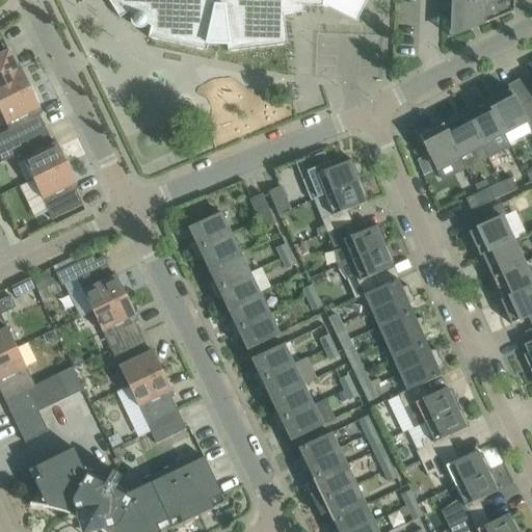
[(108,0),(120,19),(130,12),(133,15),(132,16),(131,18),(131,20),(131,22),(132,23),(132,25),(133,26),(135,27),(136,28),(138,29),(139,29),(141,29),(143,28),(145,28),(147,26),(148,25),(151,27),(149,38),(207,52),(208,44),(228,45),(229,52),(288,45),(284,16),(302,12),(302,6),(327,8),(355,22),(366,0),(108,0)]
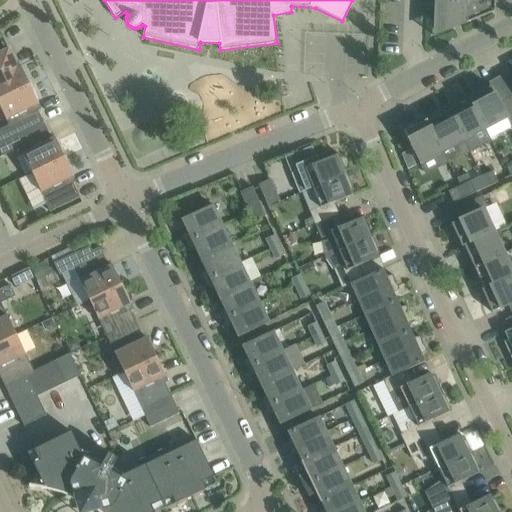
[(435,0),(434,37),(495,12),(495,0),(435,0)]
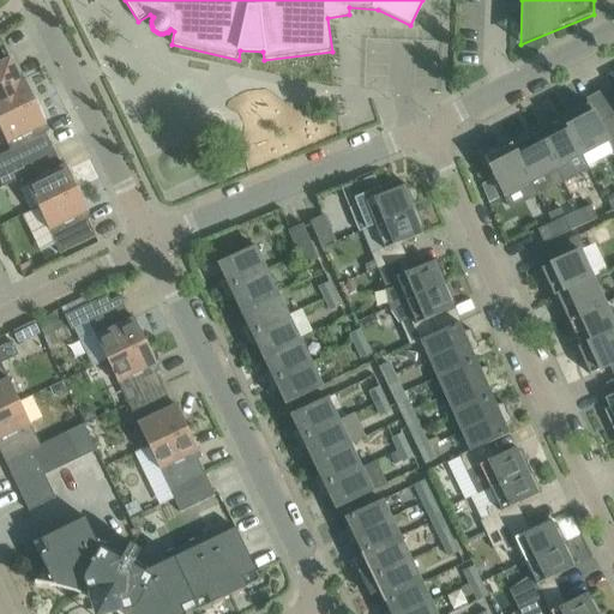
[(11,60),(0,65),(0,119),(36,102),(24,79),(18,83),(16,77),(18,76),(11,60)]
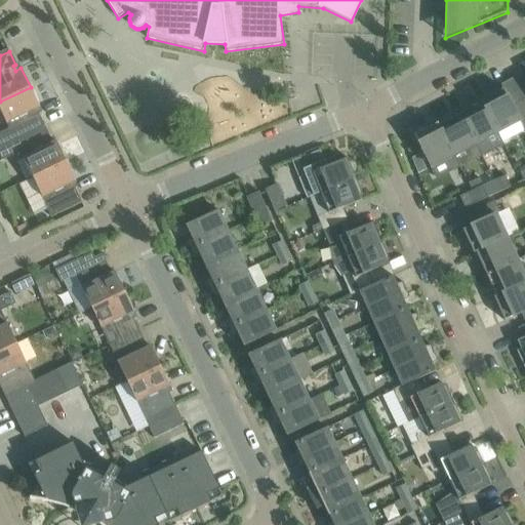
[(31,87),(0,102),(0,110),(2,115),(5,122),(9,128),(14,140),(45,126),(39,114),(37,115),(34,110),(40,107),(31,87)]
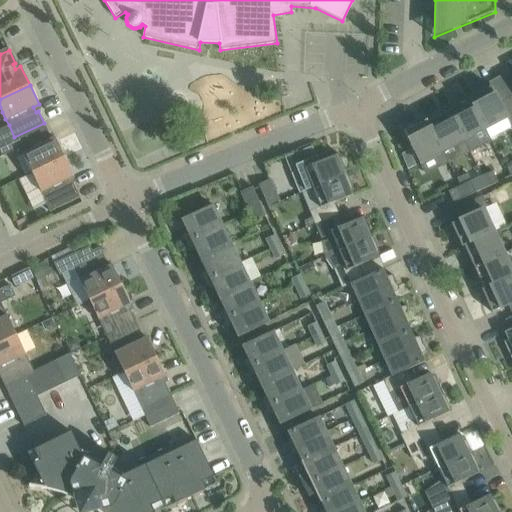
[(500,103),(491,87),(468,98),(469,101),(470,100),(490,139),(511,128),(511,127),(511,101),(510,98),(500,103)]
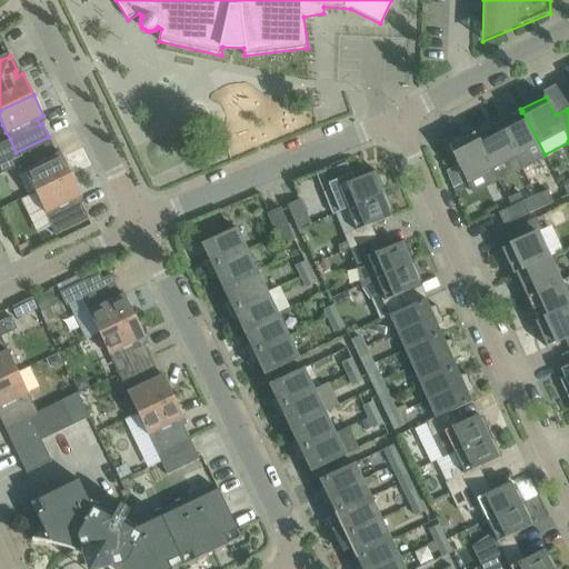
[(547,158),(545,155),(522,111),(521,112),(499,123),(516,157),(522,170),(547,158)]
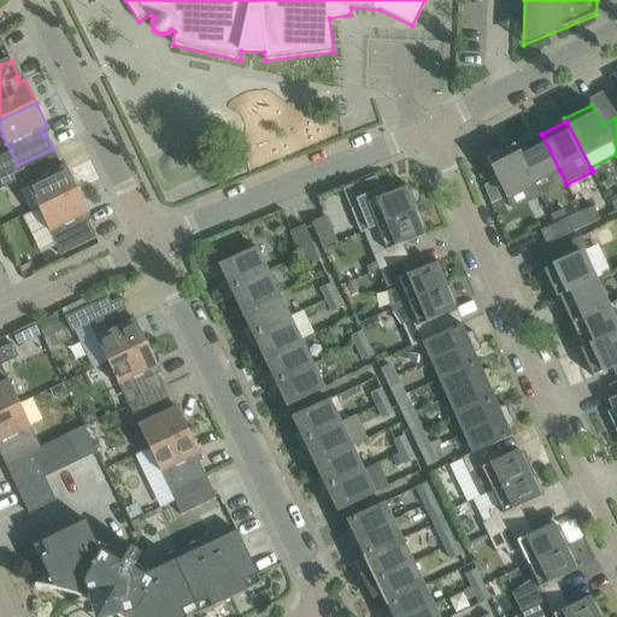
[(559,170),(541,134),(516,147),(515,147),(534,183),(559,170)]
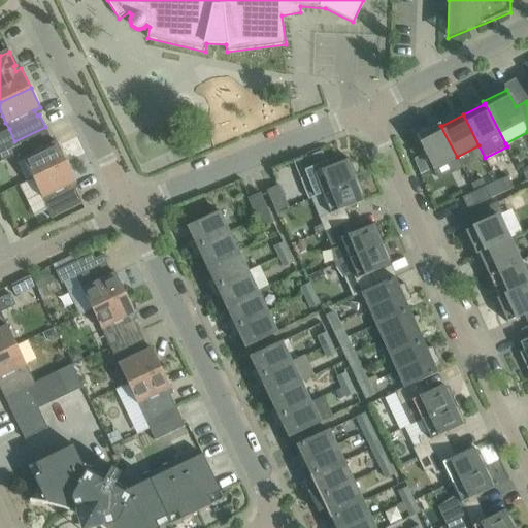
[(440,126),(441,126),(440,124),(417,136),(434,168),(457,157),(440,126)]
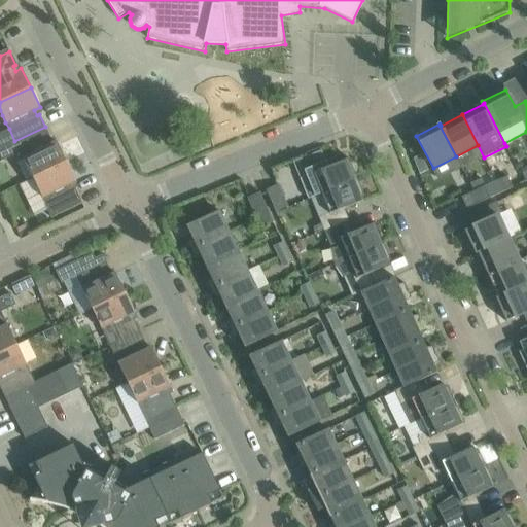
[(45,127),(14,141),(33,178),(66,163),(57,143),(51,145),(48,140),(51,139),(45,127)]
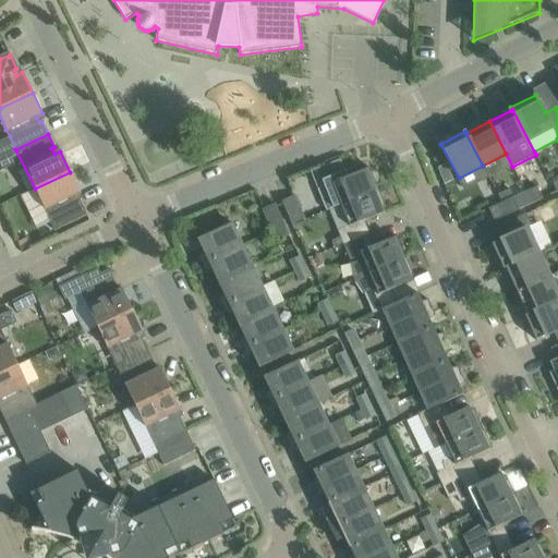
[(446,165),(437,168),(445,185),(453,181),(446,165)]
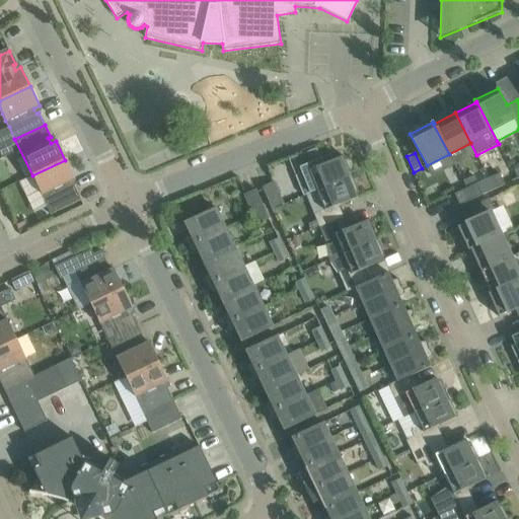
[(320,160),(299,168),(309,194),(306,195),(306,196),(352,177),(344,157),(322,165),(320,160)]
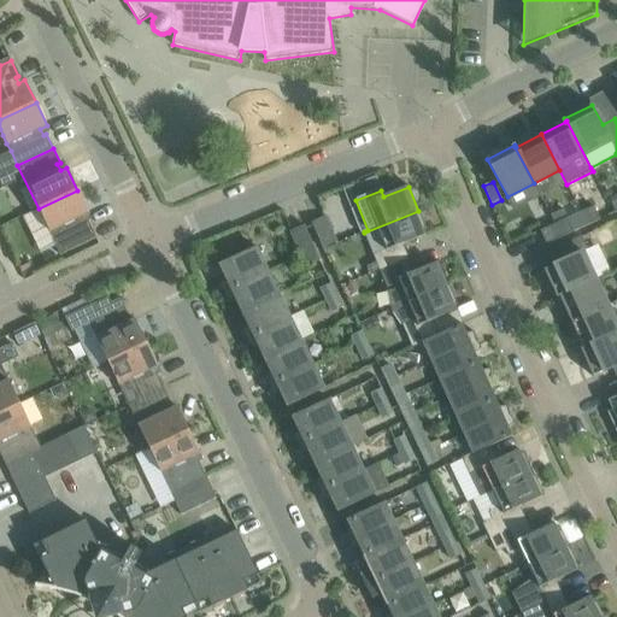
[(39,209),(60,256),(97,238),(88,221),(86,223),(82,217),(89,213),(77,191),(39,209)]
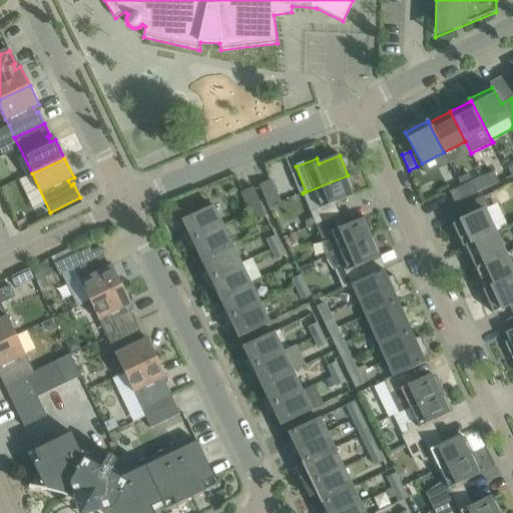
[(494,172),(483,177),(488,188),(499,183),(494,172)]
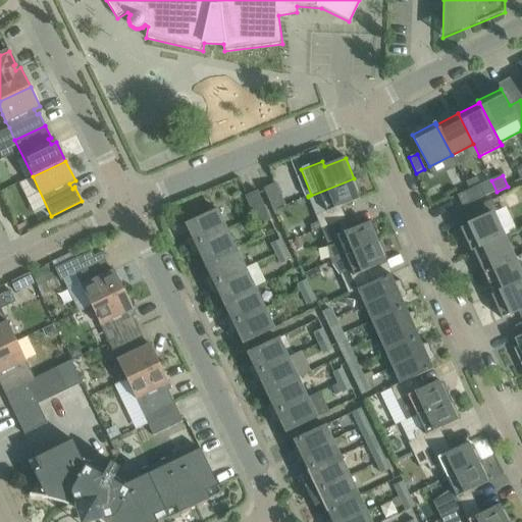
[(321,228),(346,219),(341,207),(359,200),(358,196),(360,195),(354,178),(308,197),(318,222),(321,228)]
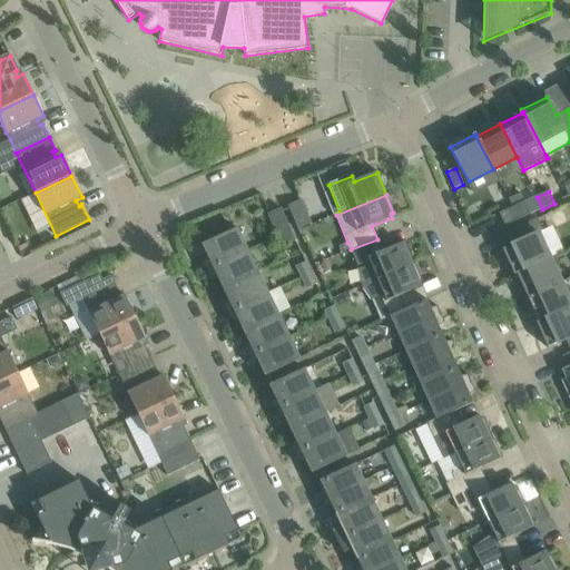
[(530,215),(542,209),(537,197),(536,197),(524,203),(530,215)]
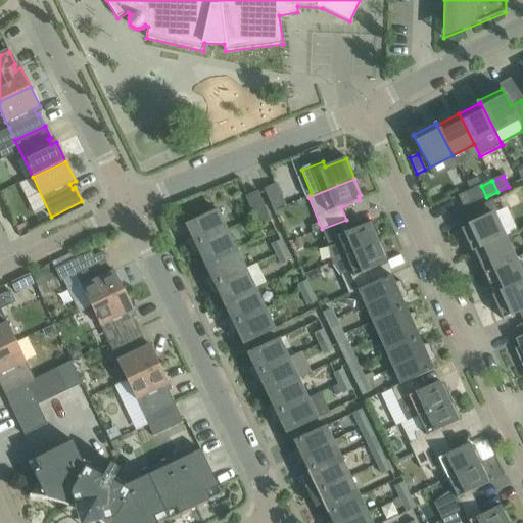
[(286,206),(284,202),(276,184),(264,189),(274,211),(286,206)]
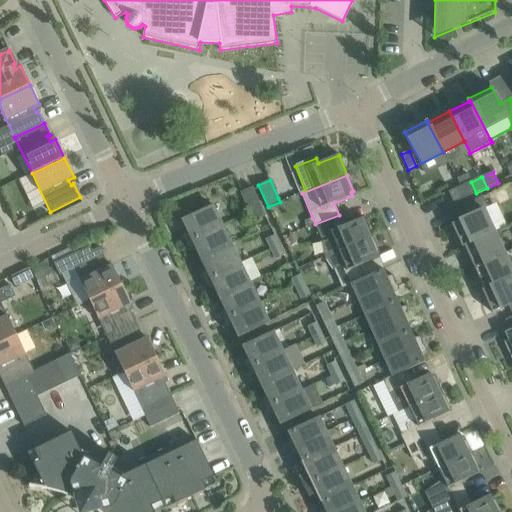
[(454,203),(476,193),(471,182),(448,192),(454,203)]
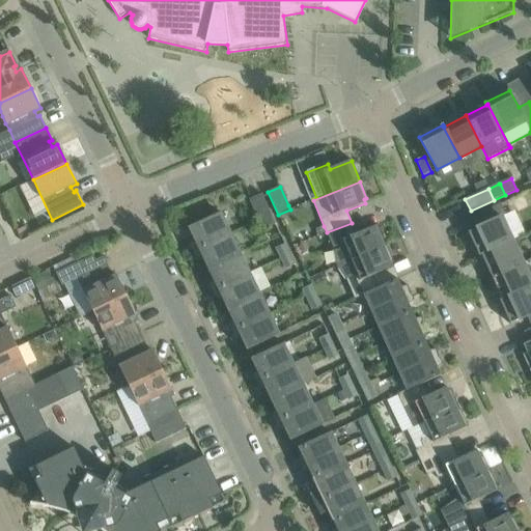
[(271,215),(271,214),(262,194),(250,199),(259,220),(271,215)]
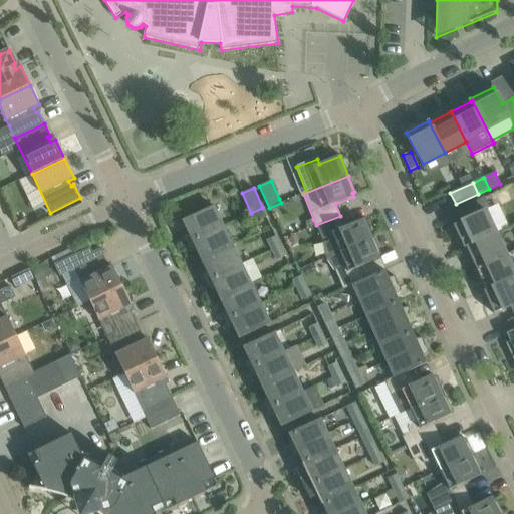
[(490,209),(487,201),(485,197),(476,202),(458,210),(463,221),(453,225),(464,248),(466,248),(466,247),(496,233),(486,211),(490,209)]
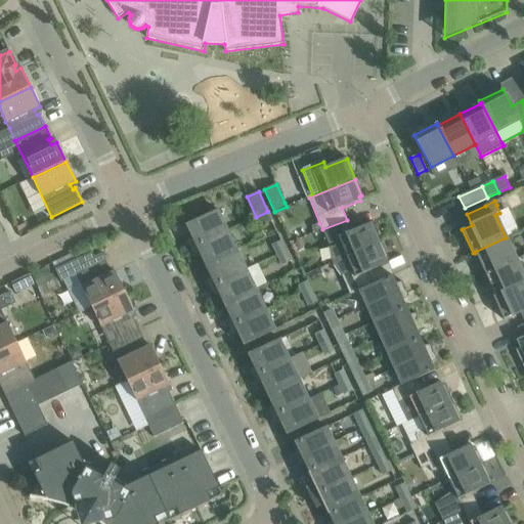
[(227,230),(226,228),(218,210),(185,225),(191,237),(185,243),(189,249),(227,230)]
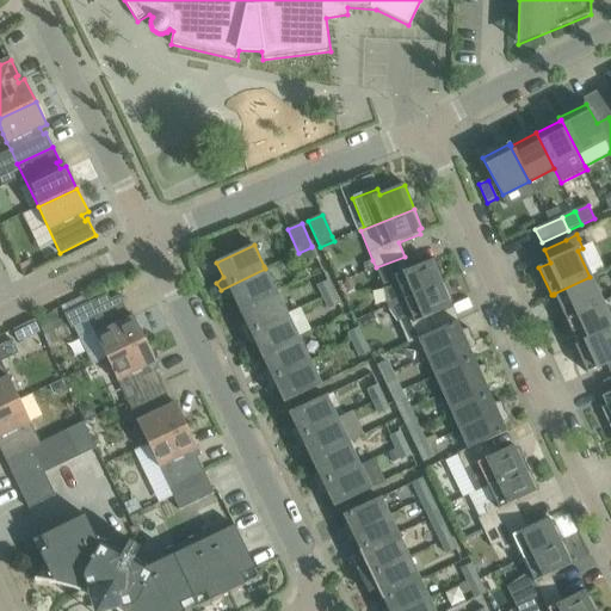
[(312,247),(298,253),(303,265),(316,259),(312,247)]
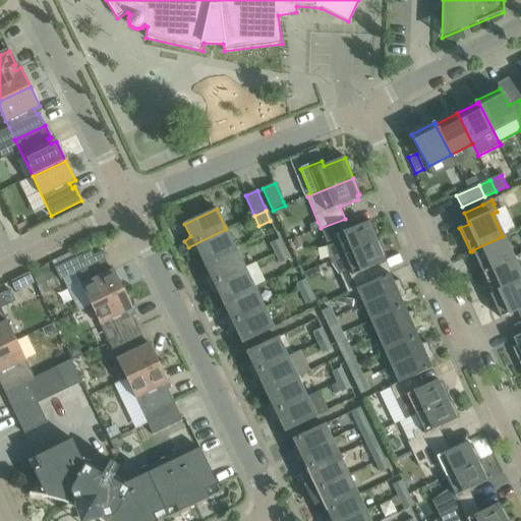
[(331,262),(380,241),(370,221),(369,221),(369,222),(350,230),(345,219),(321,228),(328,246),(327,246),(330,258),(331,262)]
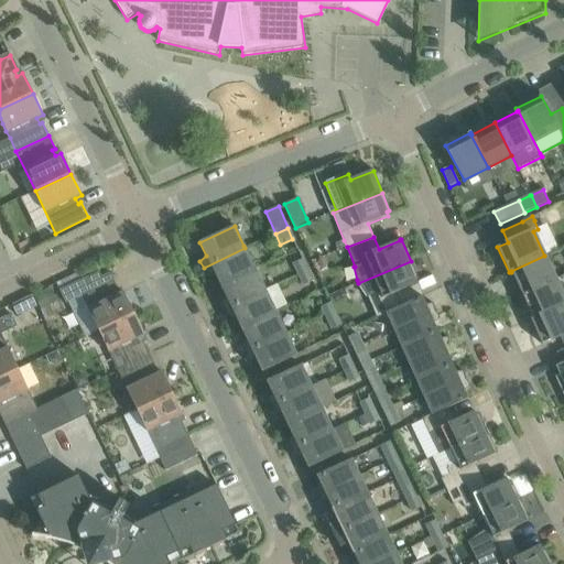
[(344,240),(334,245),(337,251),(347,247),(344,240)]
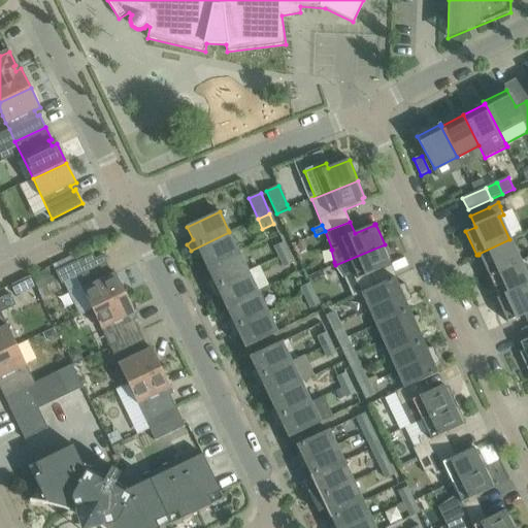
[(206,268),(239,253),(229,232),(191,251),(193,258),(201,257),(206,268)]
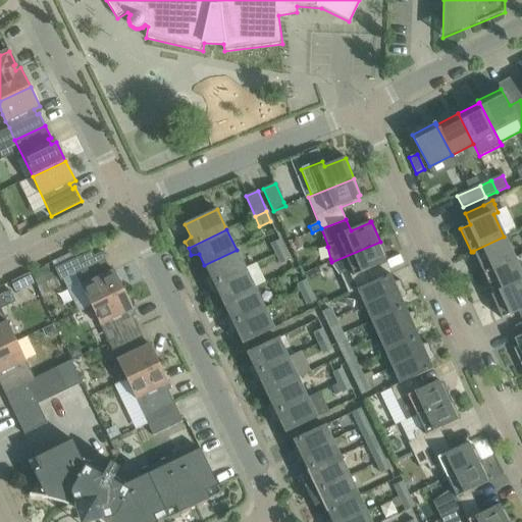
[(483,273),(514,259),(504,237),(473,251),(473,252),(483,273)]
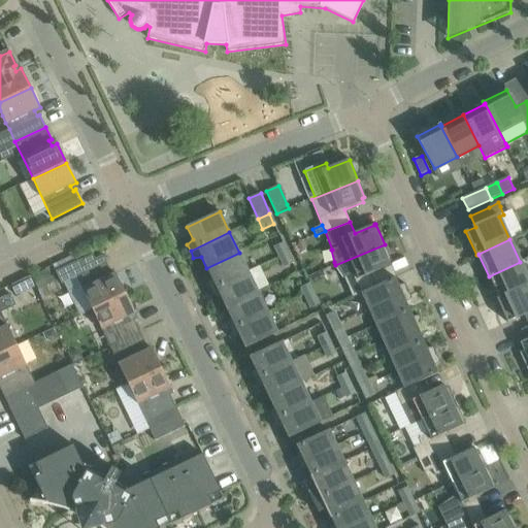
[(279,258),(289,254),(284,242),(275,246),(279,258)]
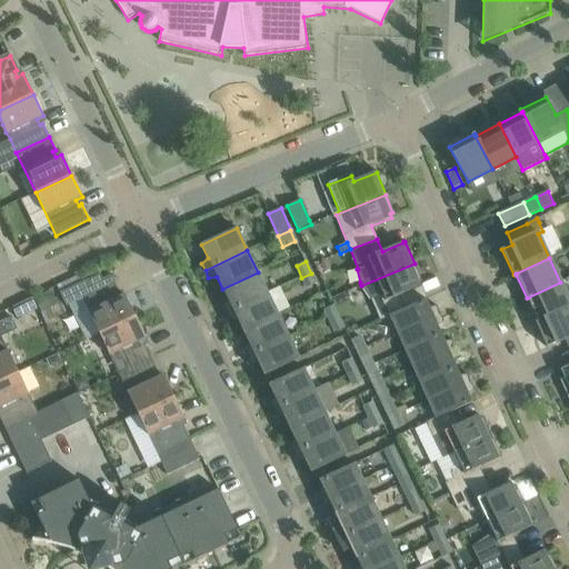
[(390,316),(405,309),(399,296),(420,287),(419,283),(422,281),(415,263),(361,286),(362,289),(370,300),(371,300),(380,321),(390,317),(390,316)]
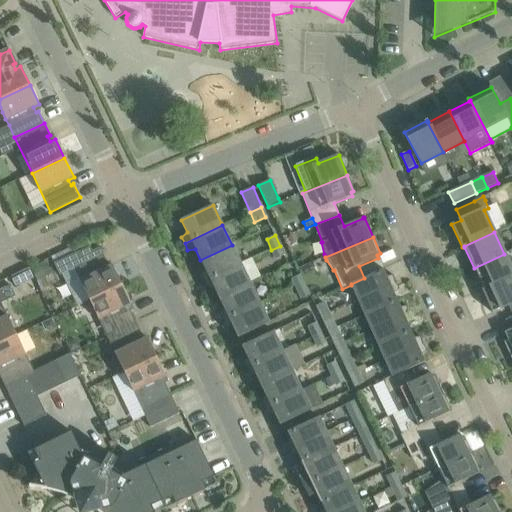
[(204,282),(241,264),(232,245),(200,260),(205,271),(199,275),(204,282)]
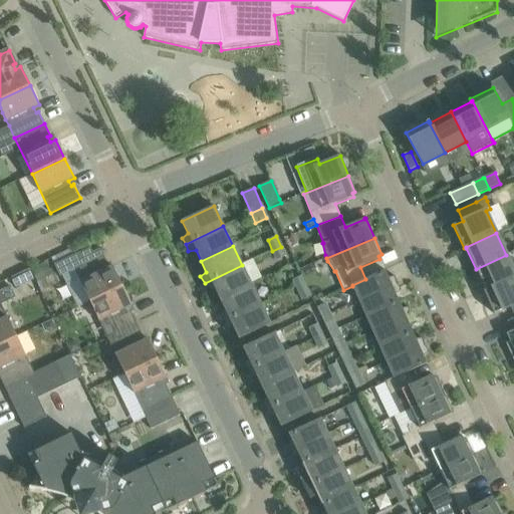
[(277,260),(286,256),(281,247),(272,251),(277,260)]
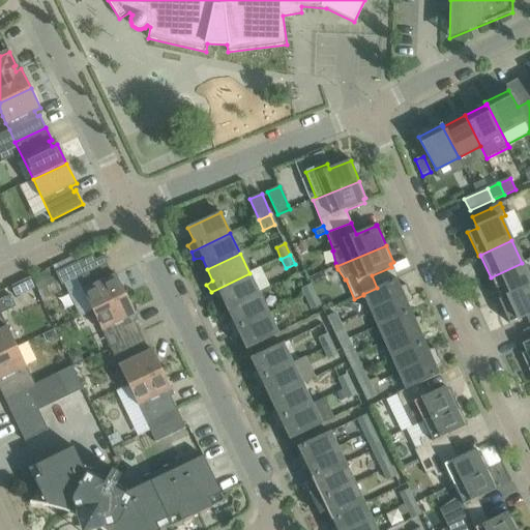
[(104,257),(95,260),(93,256),(56,273),(62,286),(77,278),(92,311),(126,295),(116,275),(111,277),(109,272),(111,271),(104,257)]
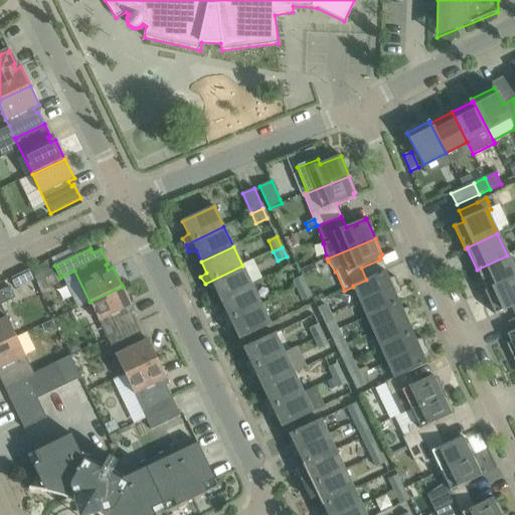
[(487,291),(514,278),(514,273),(507,255),(477,270),(487,291)]
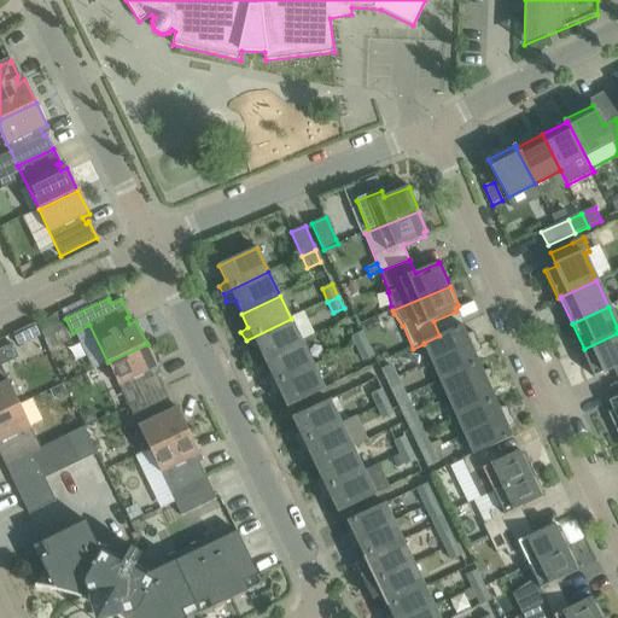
[(63,331),(56,318),(38,326),(44,339),(63,331)]
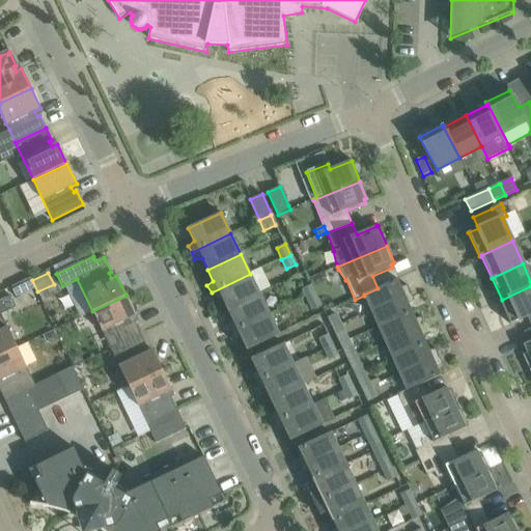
[(227,310),(259,295),(250,274),(212,292),(214,300),(221,299),(227,310)]
